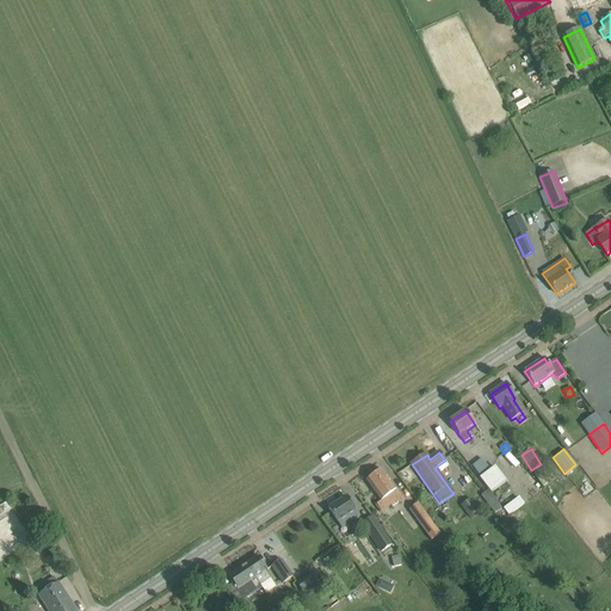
[(473,467),(481,477),(480,479),(492,493),(493,493),(497,498),(510,488),(506,482),(506,481),(495,467),(491,470),(482,460),(473,467)]
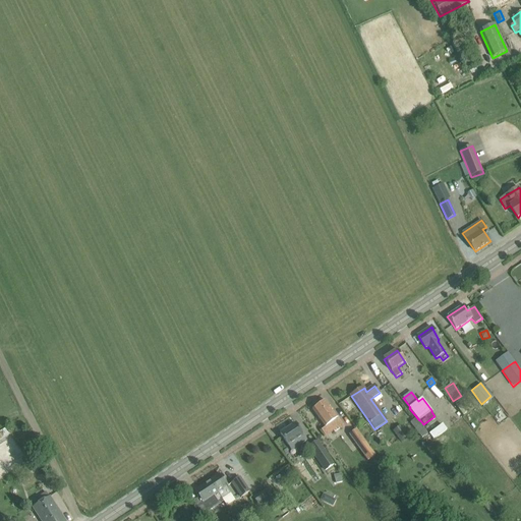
[(326,401),(312,410),(325,427),(329,425),(335,433),(343,426),(326,401)]
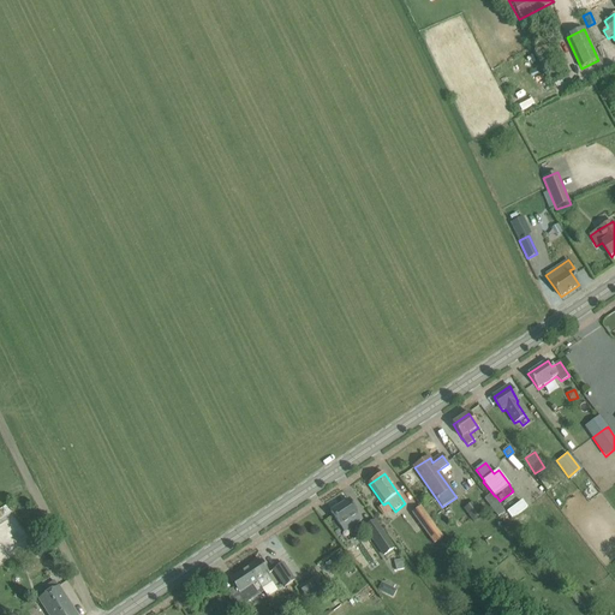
[(505,512),(491,494),(484,499),(497,518),(505,512)]
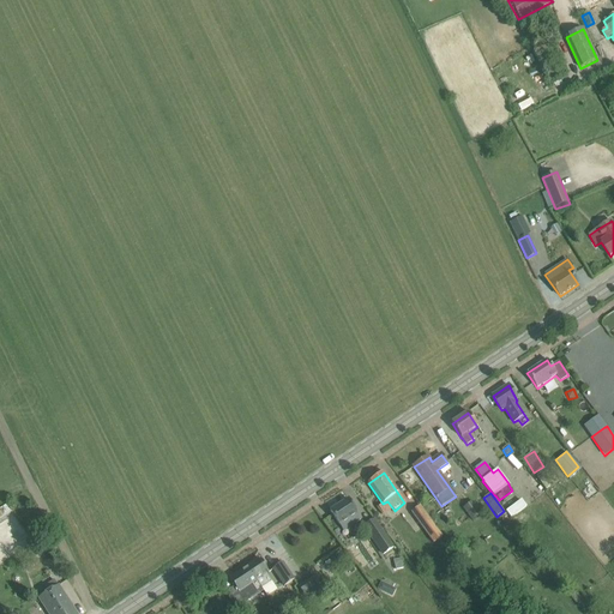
[(331,511),(333,516),(344,531),(348,529),(362,519),(349,499),(331,511)]
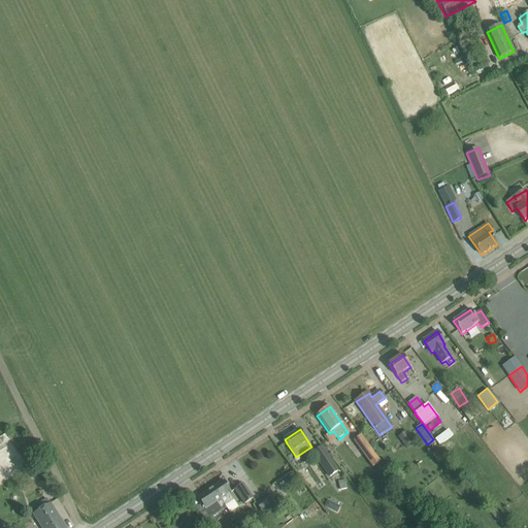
[(440,446),(454,435),(450,429),(435,438),(440,446)]
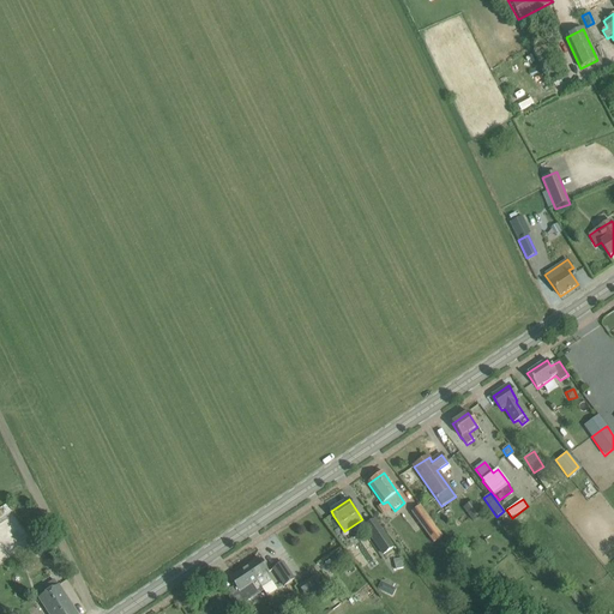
[(463,509),(467,513),(473,521),(482,513),(473,501),(463,509)]
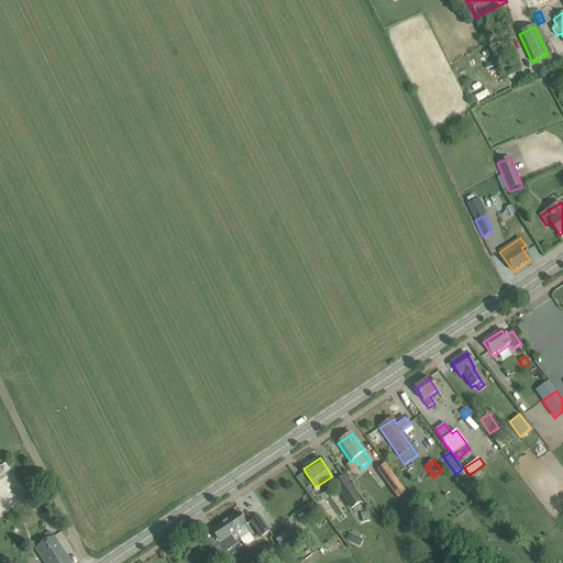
[(399,498),(407,492),(385,464),(377,471),(399,498)]
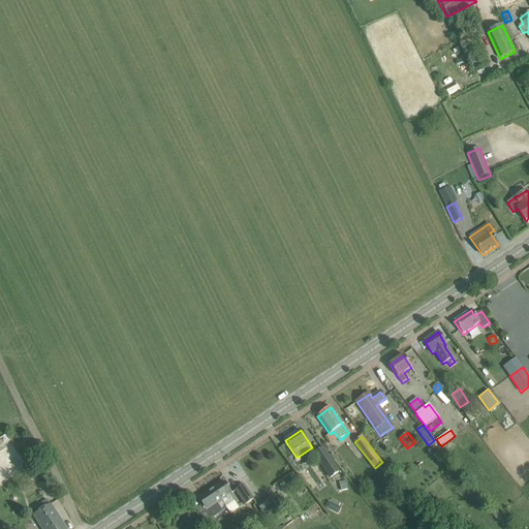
[(330,478),(339,472),(322,447),(314,454),(330,478)]
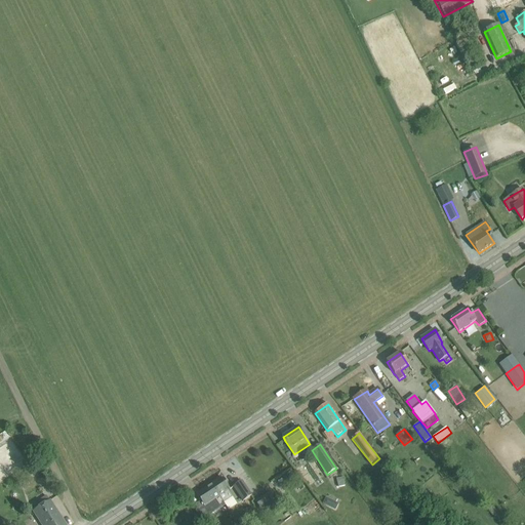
[(39,471),(33,462),(26,469),(29,473),(35,474),(39,471)]
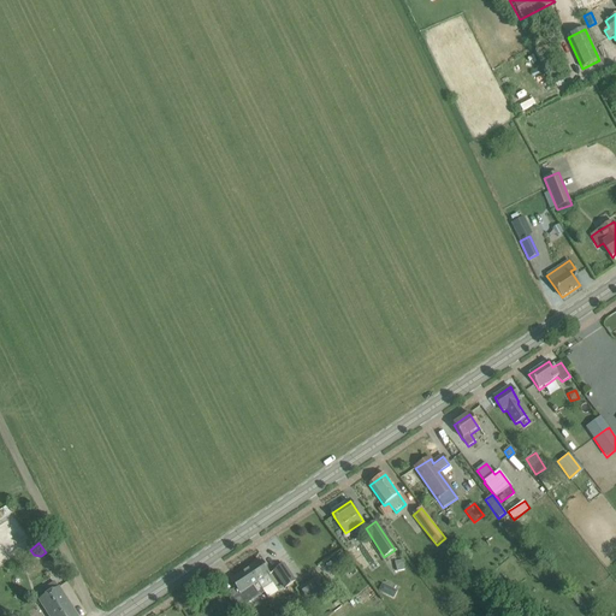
[(267,576),(270,575),(261,561),(248,569),(255,580),(262,591),(273,584),(267,576)]
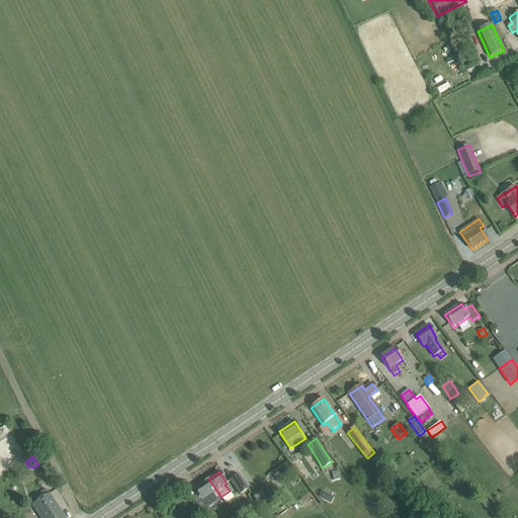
[(340,480),(338,471),(332,472),(334,482),(340,480)]
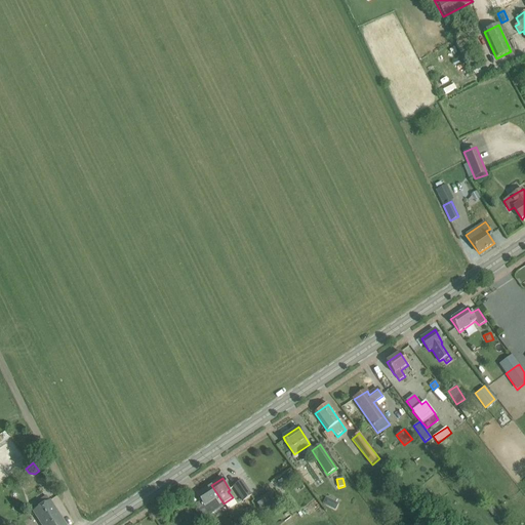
[(233,487),(243,501),(244,500),(248,507),(255,502),(251,496),(242,481),(233,487)]
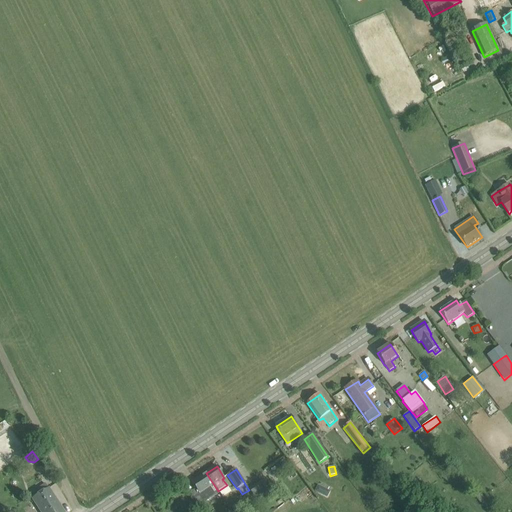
[(196,490),(205,502),(198,506),(202,511),(209,511),(213,510),(207,502),(216,496),(214,493),(218,491),(212,482),(206,473),(191,483),(196,490)]
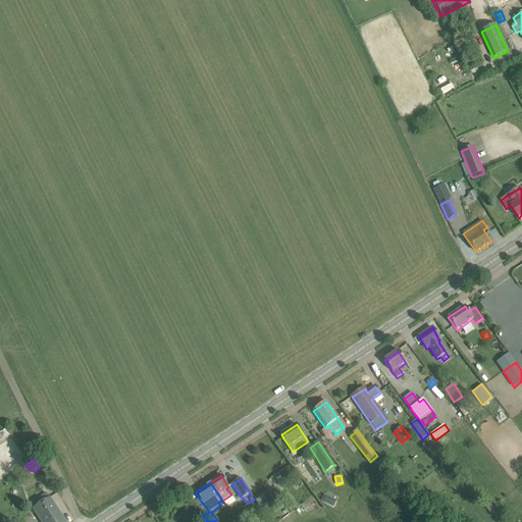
[(254,499),(261,510),(275,502),(268,489),(254,499)]
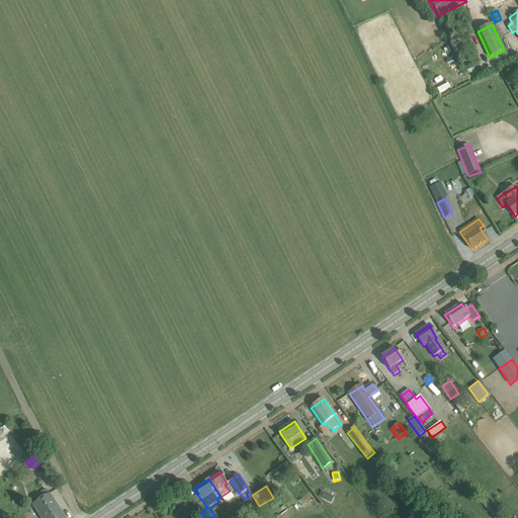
[(287,489),(281,494),(286,499),(291,495),(287,489)]
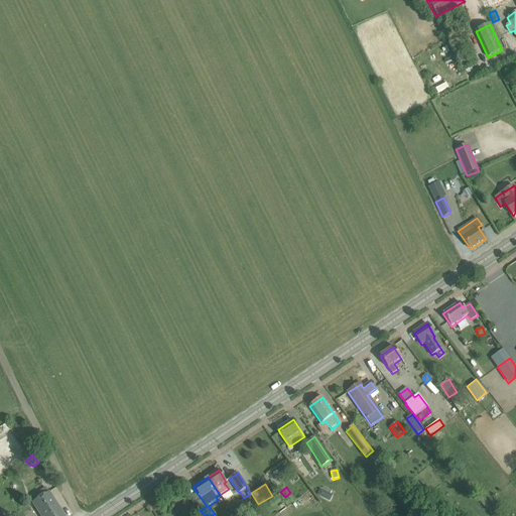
[(65,515),(49,492),(32,503),(40,515),(65,515)]
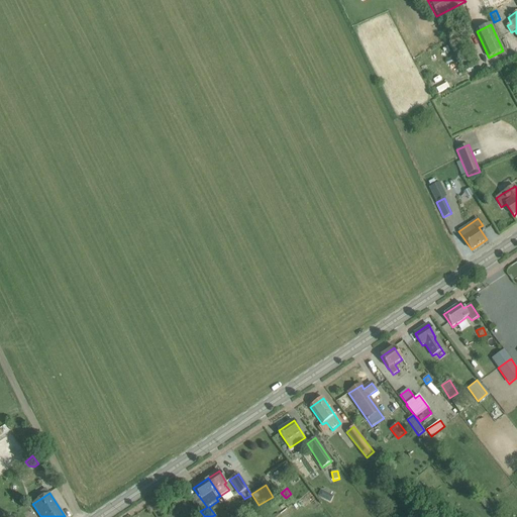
[(491,506),(488,501),(485,498),(481,502),(486,509),(491,506)]
